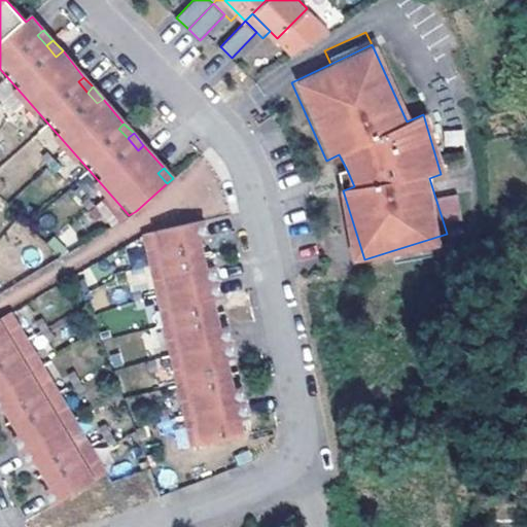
[(338,174),(343,190),(354,186),(347,170),(338,174)]
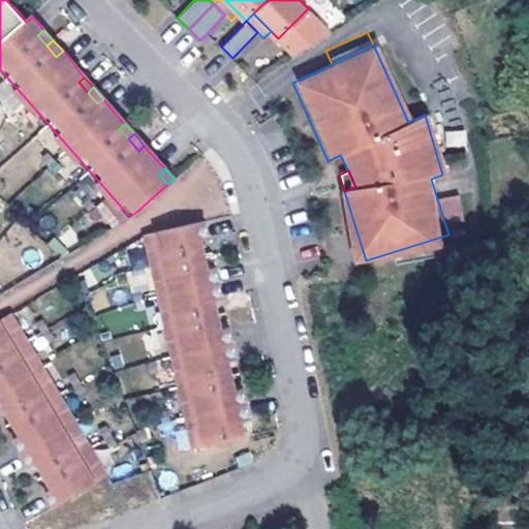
[(169,186),(167,184),(136,212),(129,216),(131,218),(138,214),(169,186)]
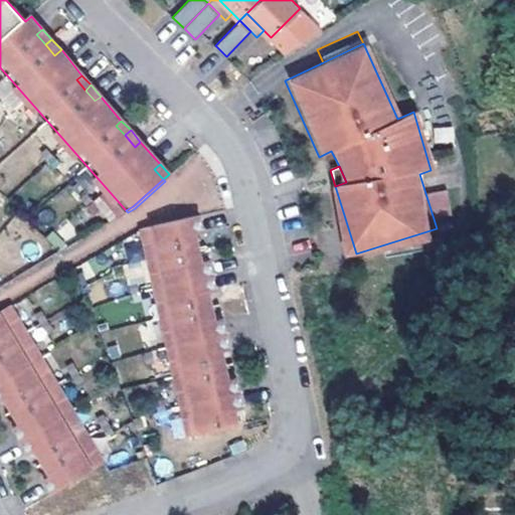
[(197,215),(159,223),(137,228),(139,235),(188,437),(238,424),(235,409),(242,408),(235,378),(228,379),(224,364),(220,349),(228,348),(221,319),(213,320),(210,306),(206,292),(214,290),(207,260),(199,262),(196,247),(192,233),(200,231),(197,215)]
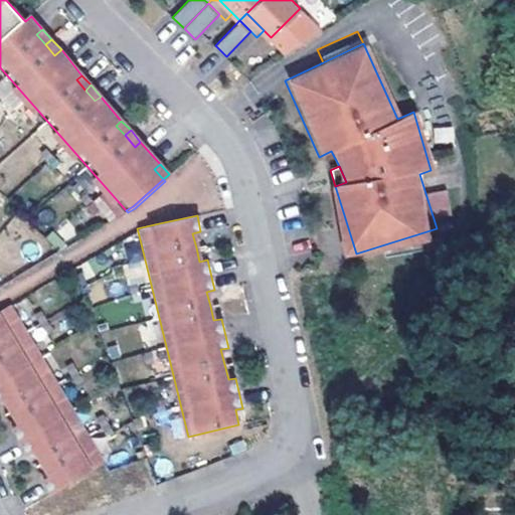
[(451,224),(437,228),(391,242),(394,251),(453,234),(451,224)]
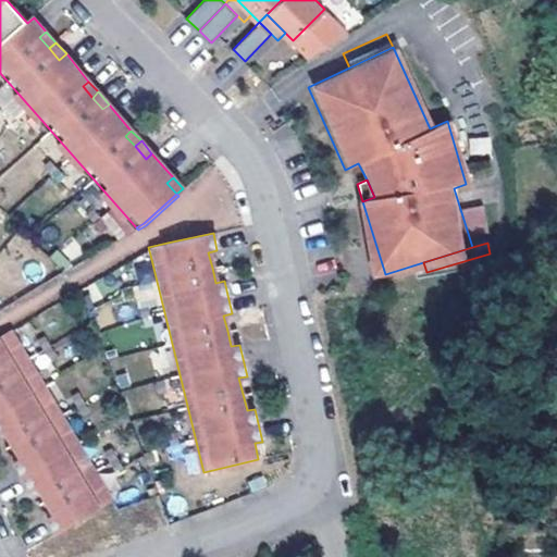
[(212,268),(221,265),(217,250),(208,252),(212,268)]
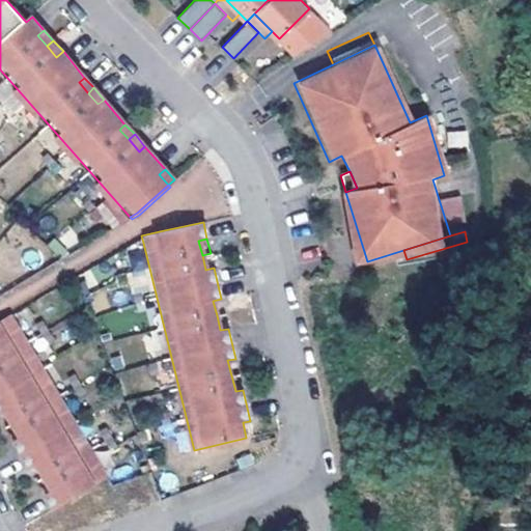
[(211,253),(202,255),(205,270),(214,268),(211,253)]
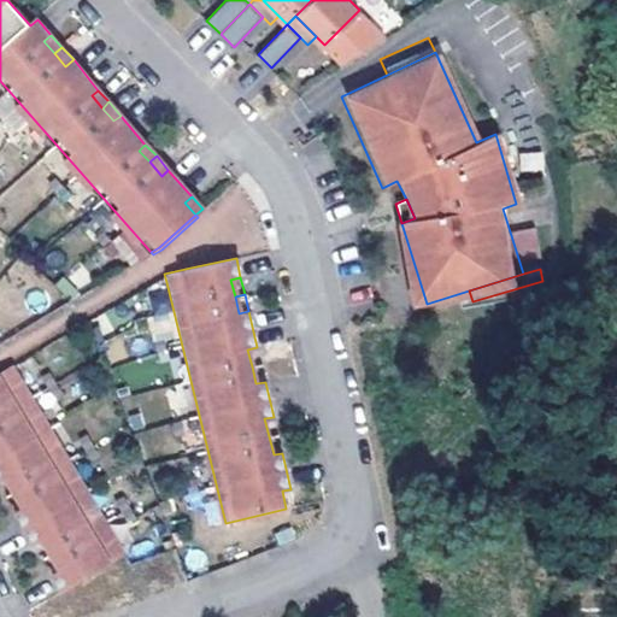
[(252,366),(262,364),(257,347),(247,350),(252,366)]
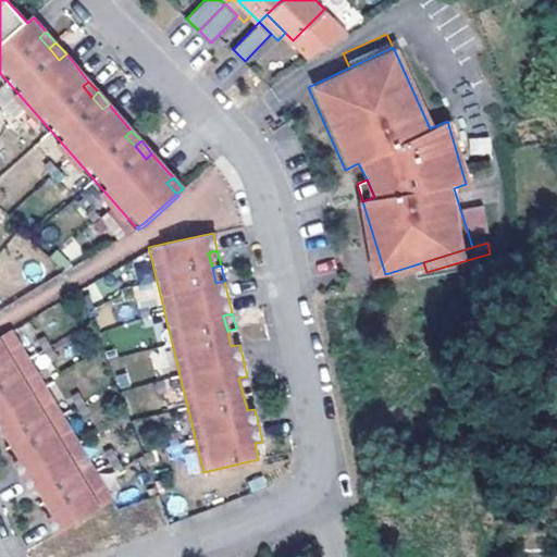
[(236,329),(227,331),(231,346),(239,345),(236,329)]
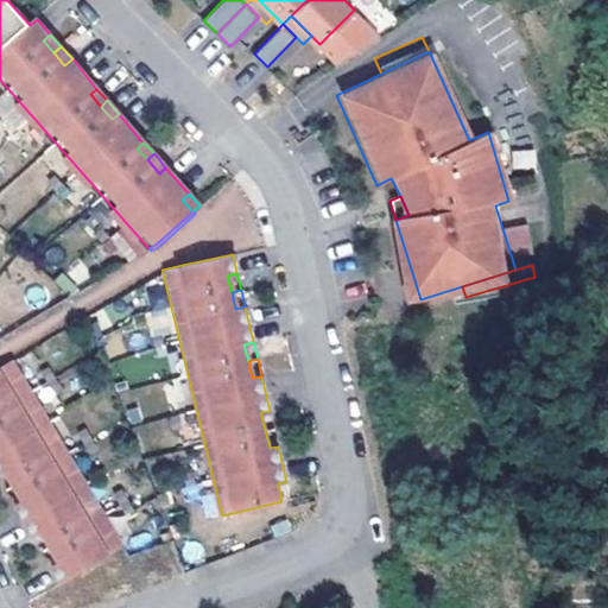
[(0,375),(16,366),(11,360),(0,366),(0,375)]
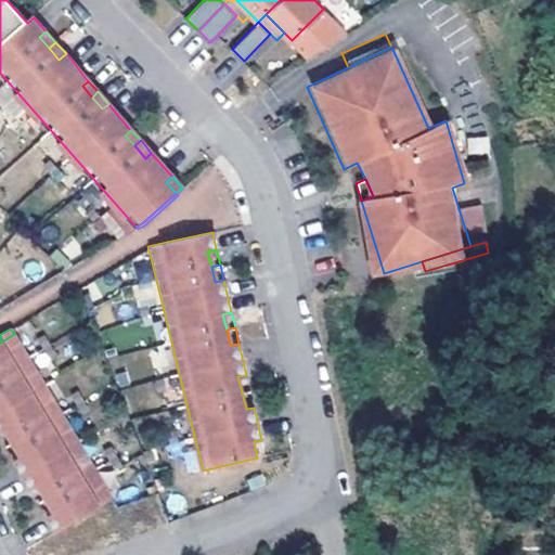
[(57,511),(50,516),(60,531),(113,499),(14,334),(0,343),(0,430),(7,427),(16,441),(24,455),(16,461),(24,475),(33,488),(41,482),(49,497),(57,511)]
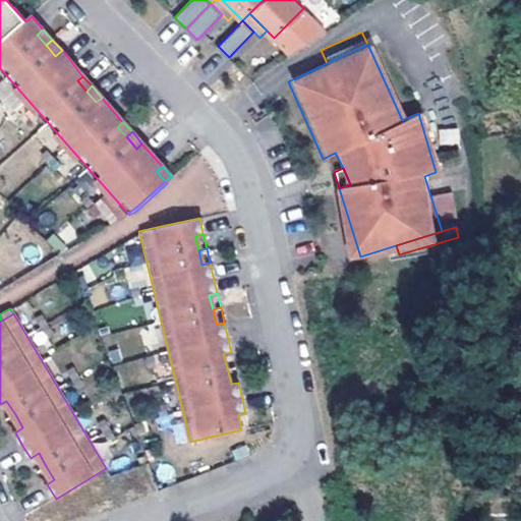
[(227,368),(234,366),(231,352),(223,353),(227,368)]
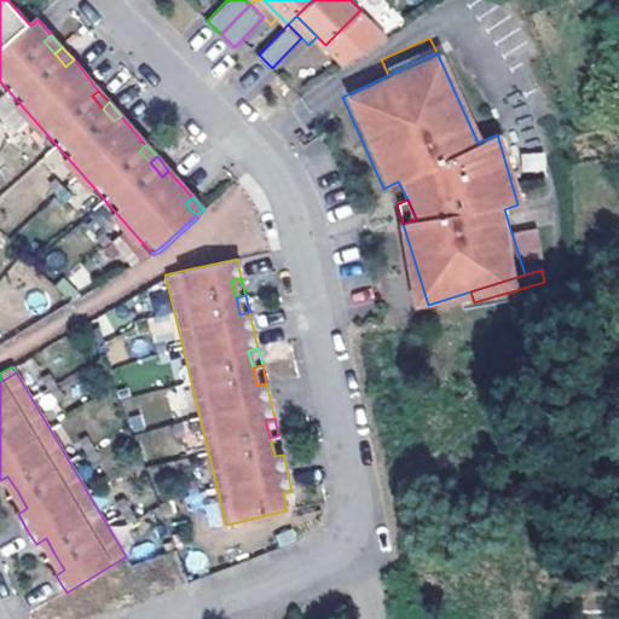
[(278,435),(270,438),(275,456),(283,455),(278,435)]
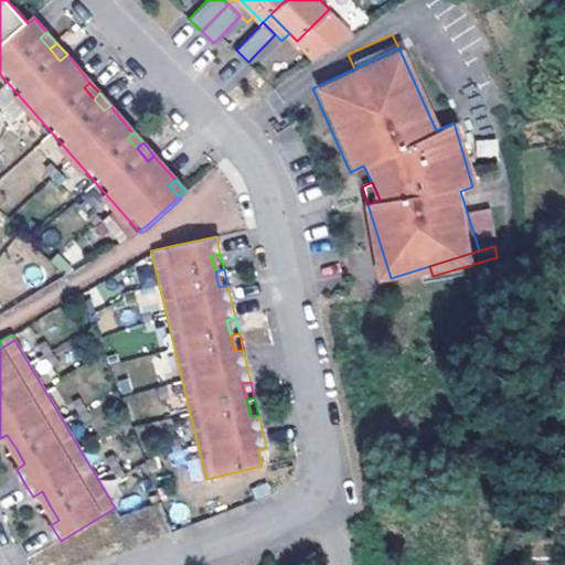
[(0,441),(8,455),(17,449),(7,435),(0,438),(0,441)]
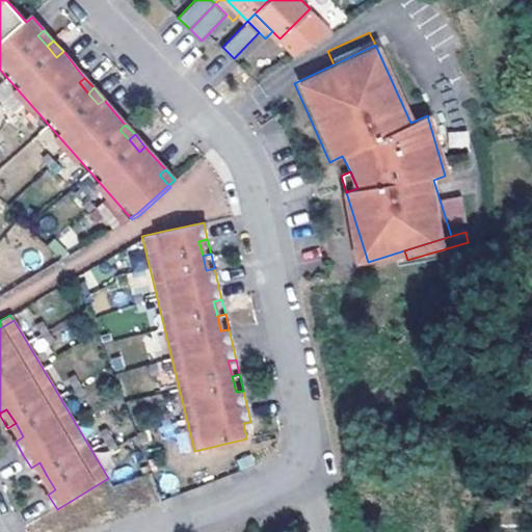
[(254,436),(250,422),(243,423),(246,439),(254,436)]
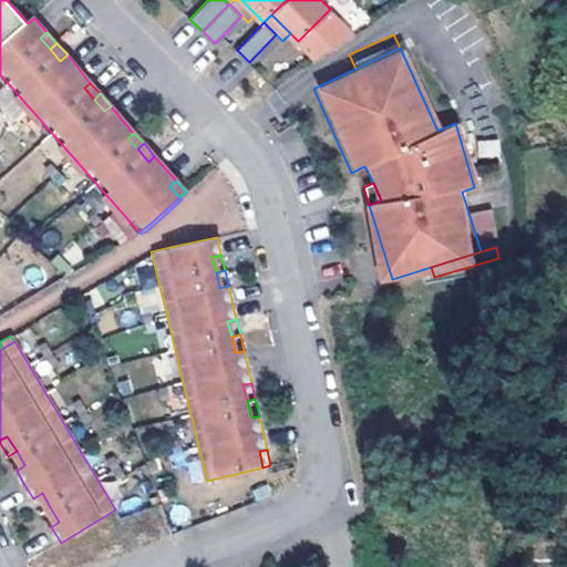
[(17,451),(8,456),(17,471),(24,465),(17,451)]
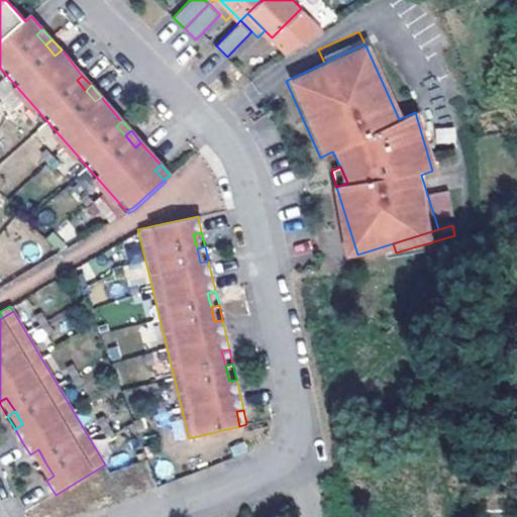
[(38,468),(45,462),(38,449),(30,454),(38,468)]
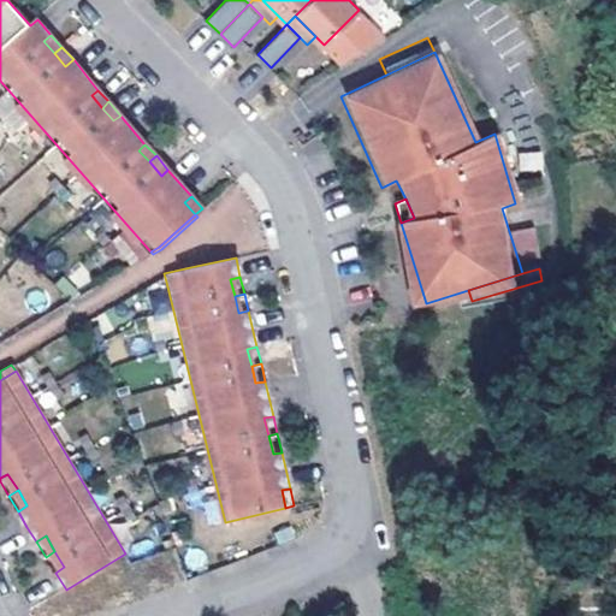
[(54,551),(46,557),(55,573),(64,567),(54,551)]
